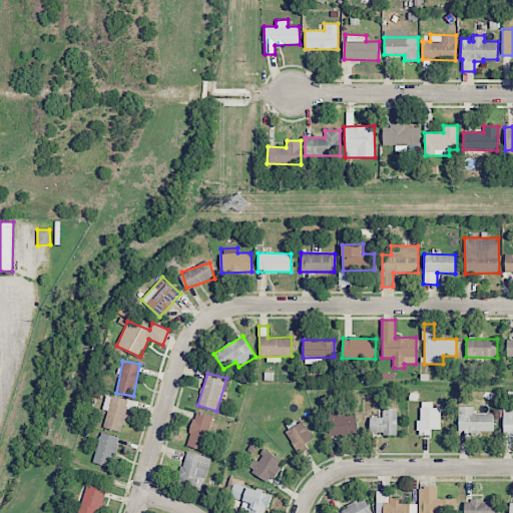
[(103,428),(122,432),(127,409),(134,410),(135,402),(106,395),(103,410),(107,411),(103,428)]
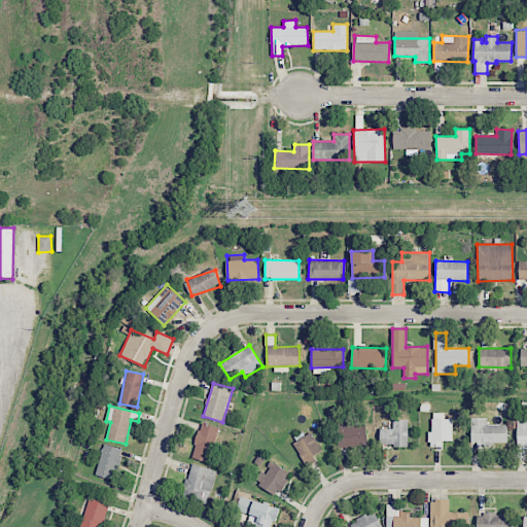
[(452,419),(445,419),(445,413),(432,413),(432,431),(429,431),(429,447),(442,447),(442,441),(452,441),(452,419)]
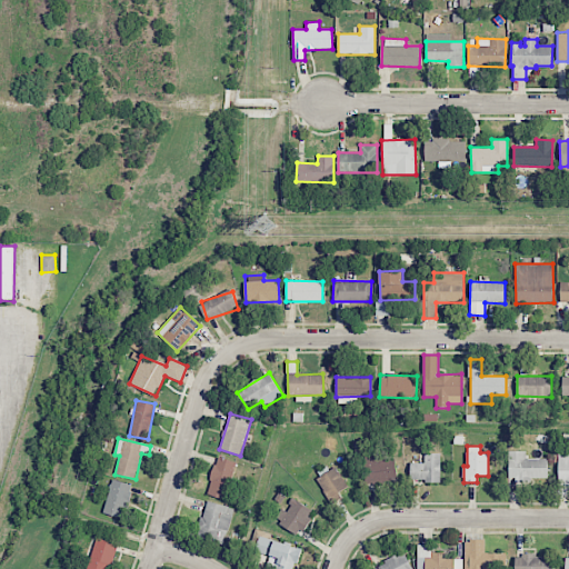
[(547,458),(539,458),(539,451),(527,451),(527,450),(508,451),(509,481),(548,480),(547,458)]
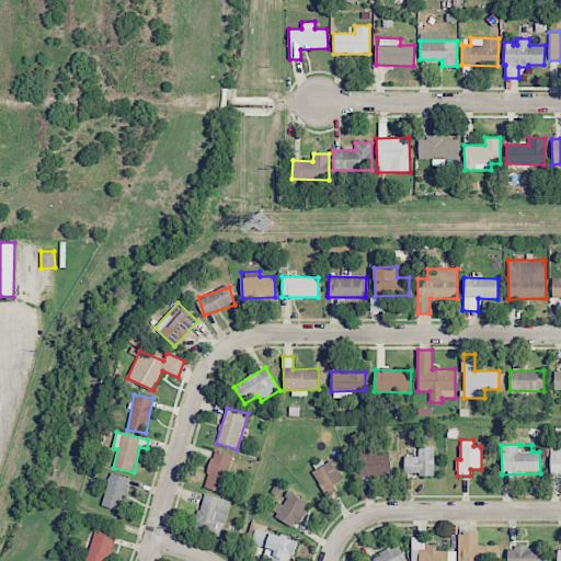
[(560,444),(550,445),(551,478),(560,477),(560,444)]
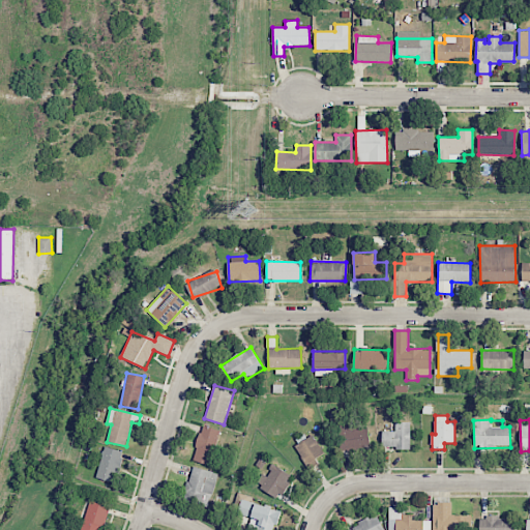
[(410,422),(395,422),(395,432),(382,432),(382,448),(410,448),(410,422)]
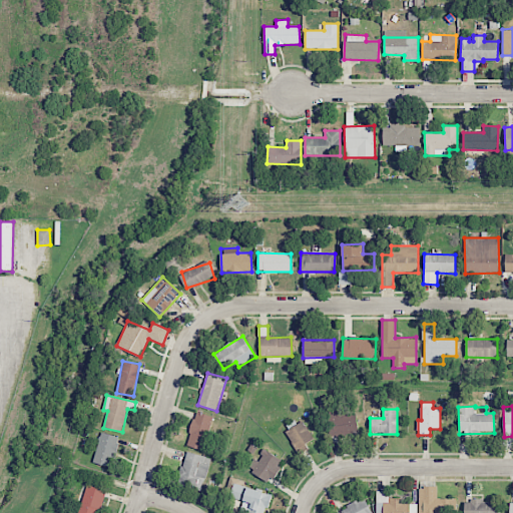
[(330,435),(358,433),(357,414),(347,415),(347,410),(329,411),(330,435)]
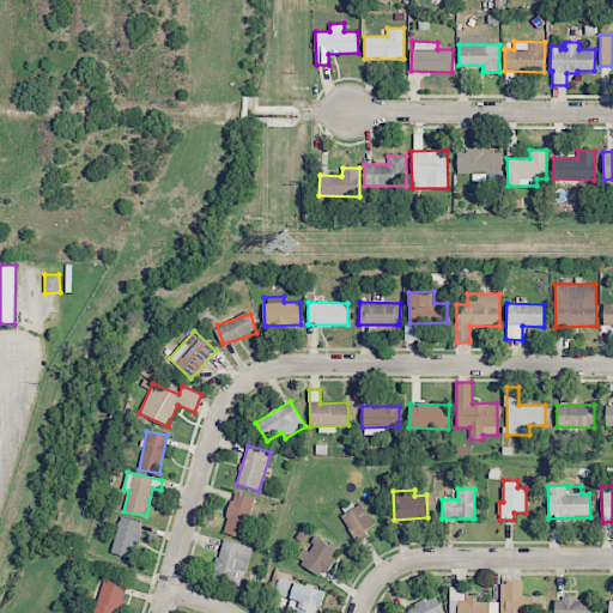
[(244,538),(254,497),(232,492),(224,533),(244,538)]
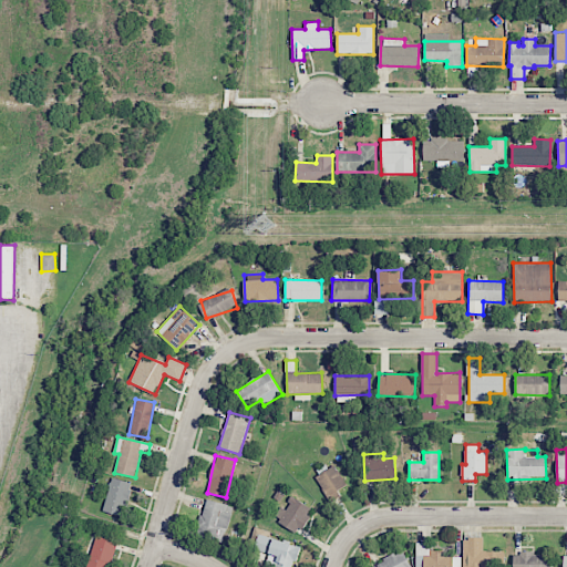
[(337,491),(347,484),(333,465),(315,478),(331,503),(340,496),(337,491)]
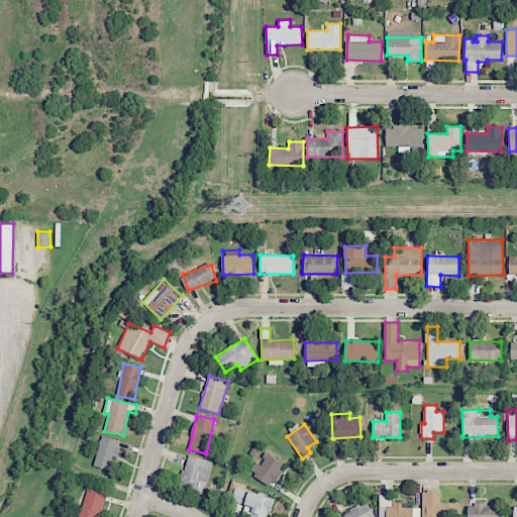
[(119,440),(102,435),(94,466),(112,471),(119,440)]
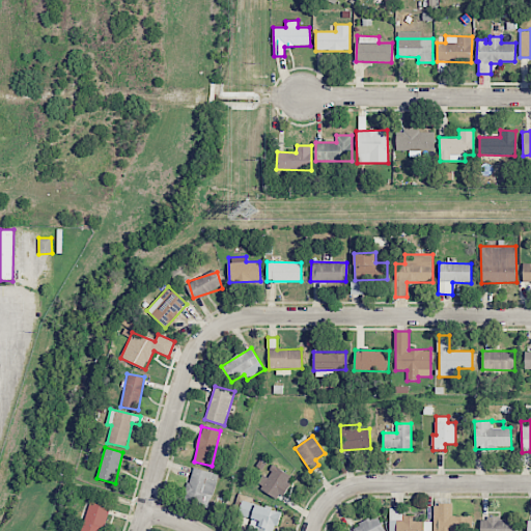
[(292,475),(274,465),(260,490),(280,499),(292,475)]
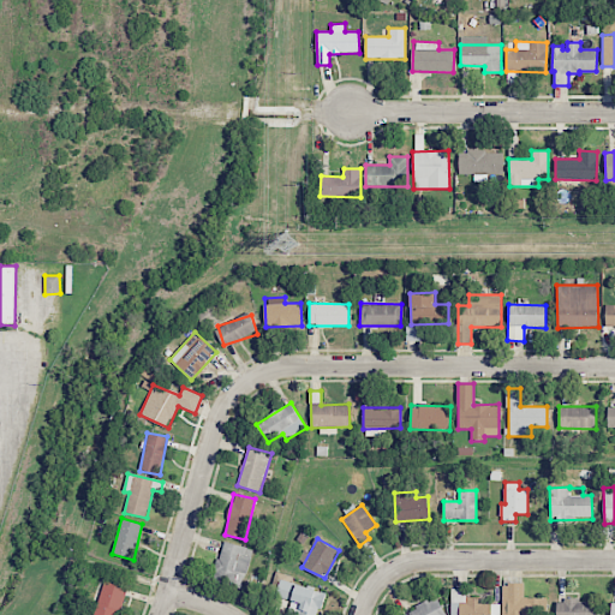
[(254,549),(224,541),(213,579),(243,587),(254,549)]
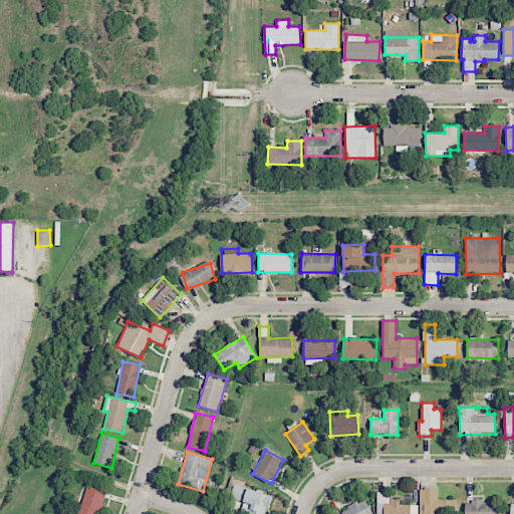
[(252,504),(249,513),(266,513),(271,495),(241,487),(243,482),(234,479),(229,498),(252,504)]
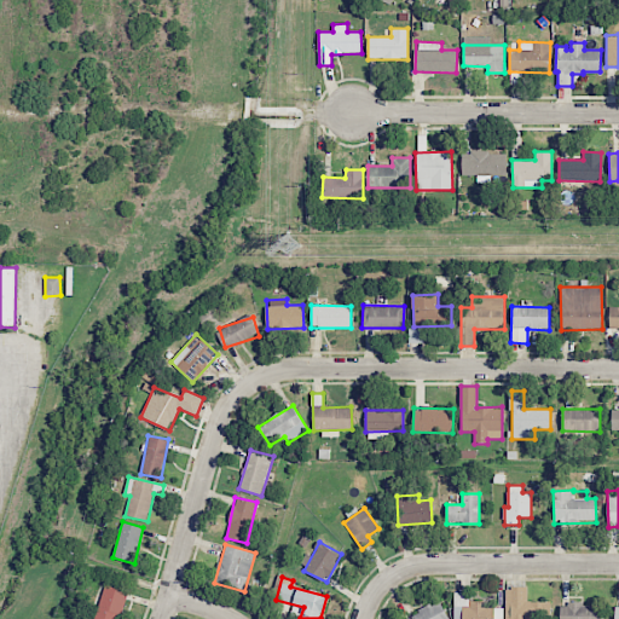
[(119,618),(128,593),(105,584),(93,618),(94,618),(119,618)]
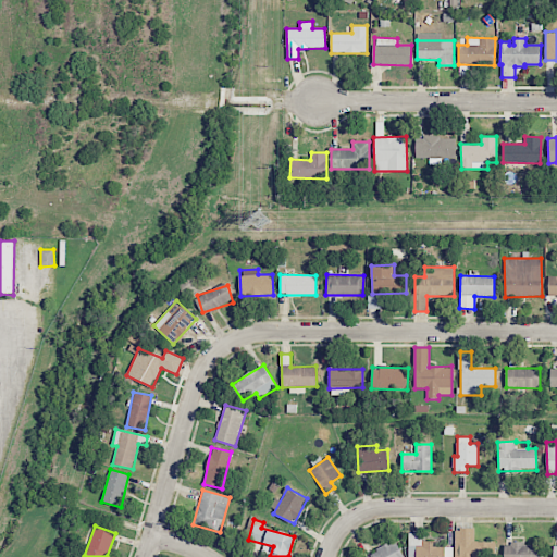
[(455,556),(494,556),(494,542),(474,541),(474,529),(455,529),(455,556)]
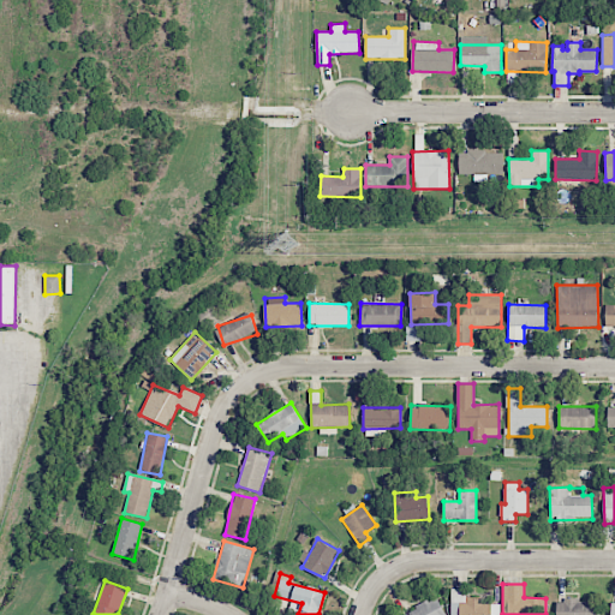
[(446,614),(437,597),(402,614),(446,614)]
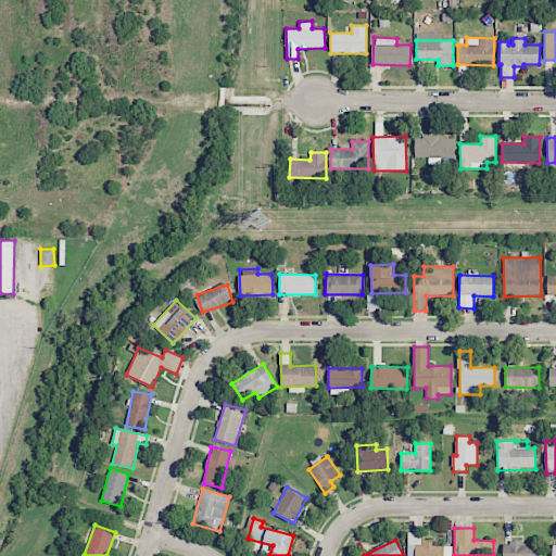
[(504,541),(503,555),(539,555),(540,544),(523,544),(525,542),(504,541)]
